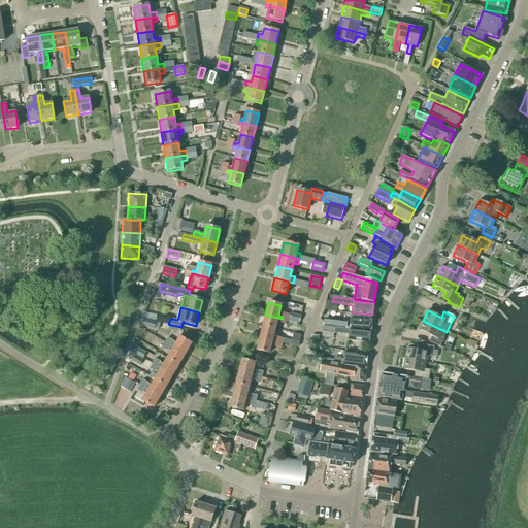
[(290,316),(289,320),(298,322),(299,322),(301,317),(290,314),(290,315),(290,316)]
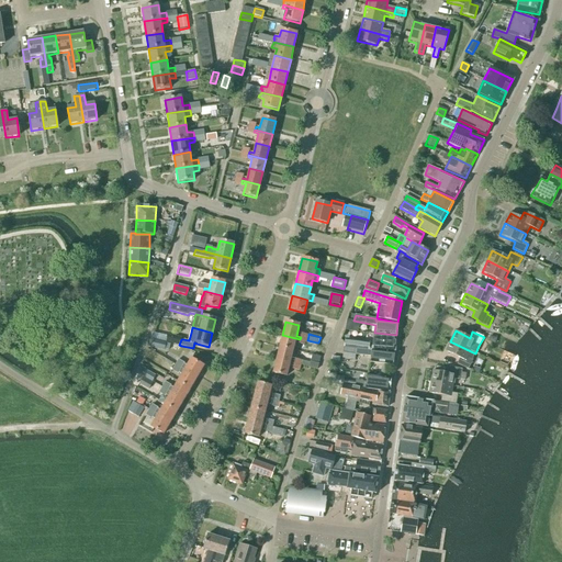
[(369,344),(369,349),(372,350),(394,351),(396,336),(373,334),(372,344),(369,344)]
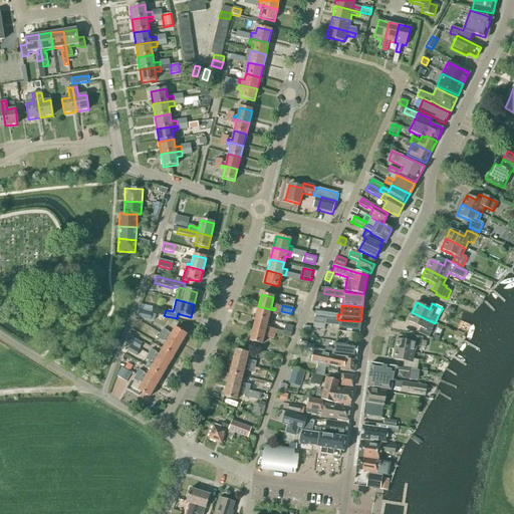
[(153,308),(152,312),(164,315),(166,310),(166,309),(153,306),(153,308)]
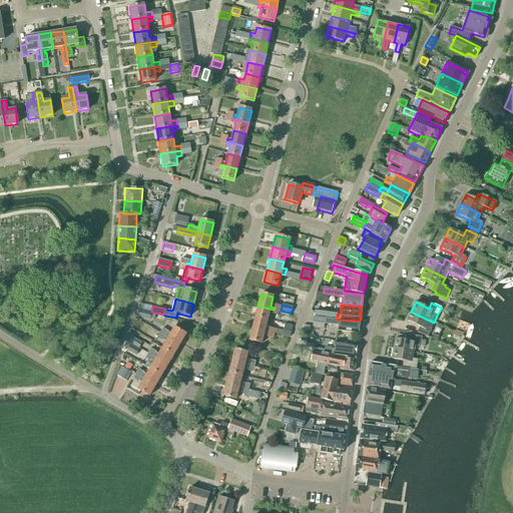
[(270,311),(274,312),(274,310),(258,306),(255,317),(267,320),(270,311)]
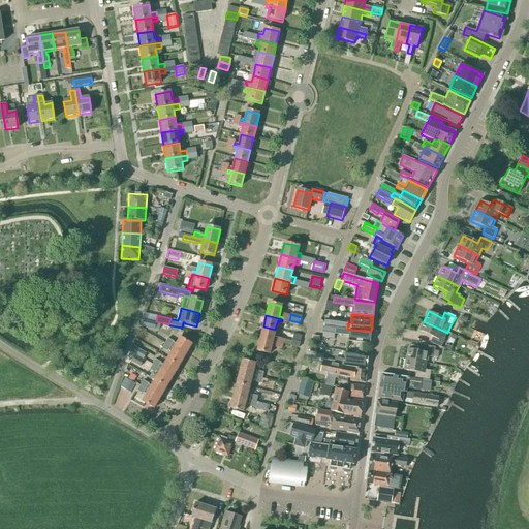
[(325,328),(335,329),(335,328),(347,329),(347,323),(336,321),(333,321),(323,319),(323,328),(325,328)]
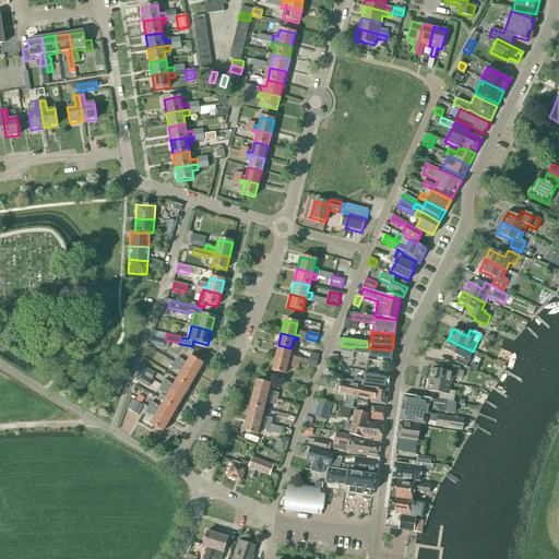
[(164,347),(165,341),(152,339),(150,345),(164,347)]
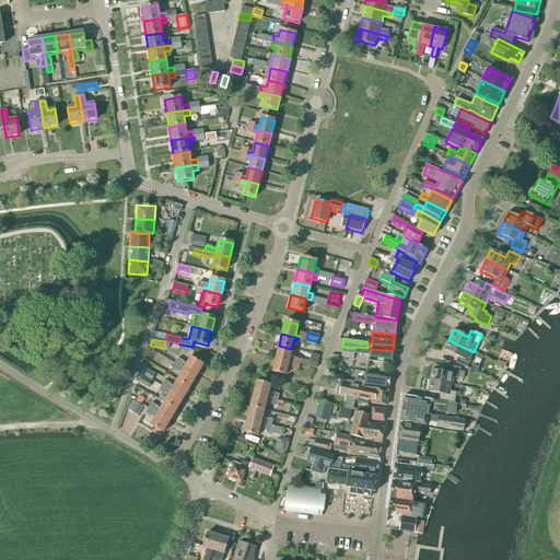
[(471,358),(474,352),(448,340),(444,350),(458,357),(455,362),(467,368),(471,358)]
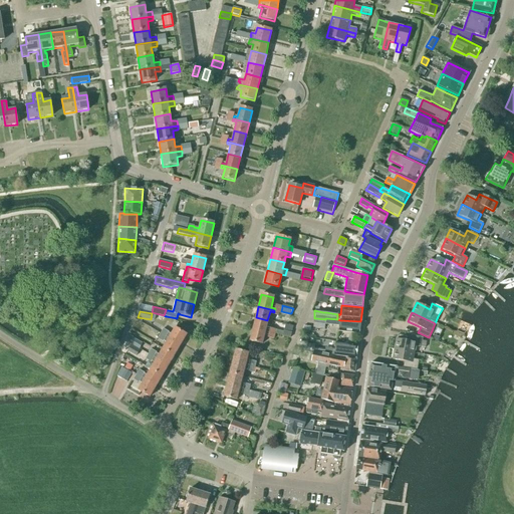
[(267,320),(256,317),(253,329),(269,333),(269,331),(265,330),(267,320)]
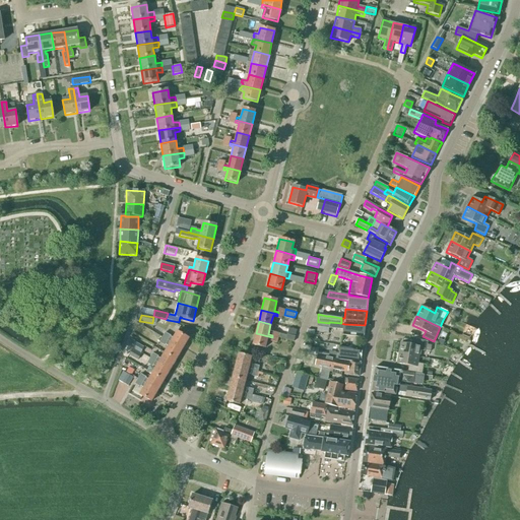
[(329,322),(329,323),(329,328),(342,330),(342,335),(364,337),(366,326),(344,324),(341,323),(329,322)]
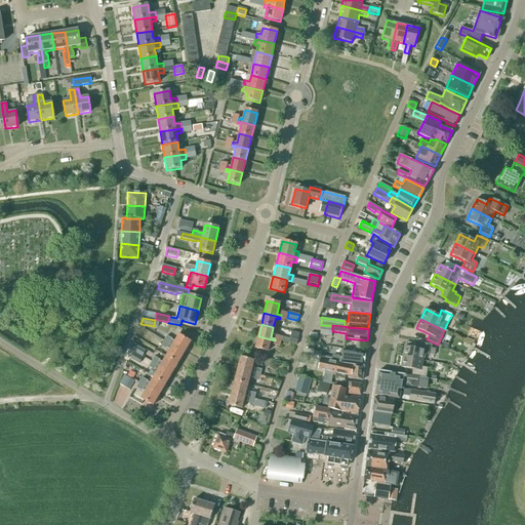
[(291,331),(289,338),(297,340),(299,333),(291,331)]
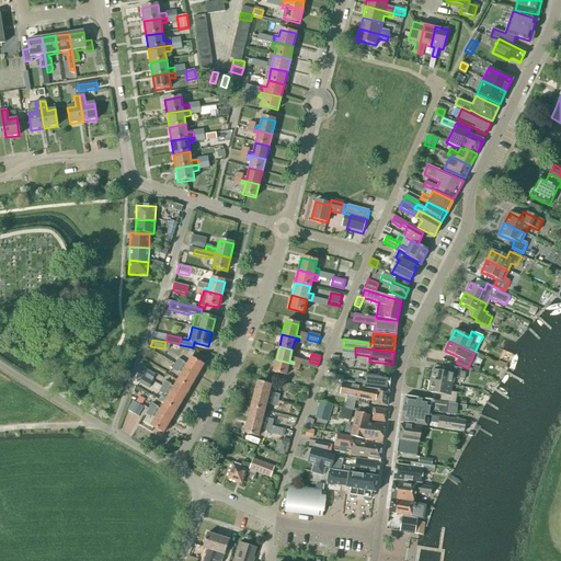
[(181,368),(196,377),(203,366),(191,358),(186,365),(183,364),(181,368)]
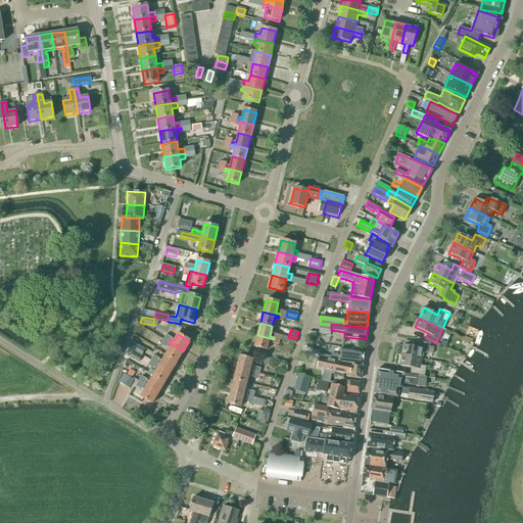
[(162,340),(169,343),(171,339),(172,338),(165,335),(162,340)]
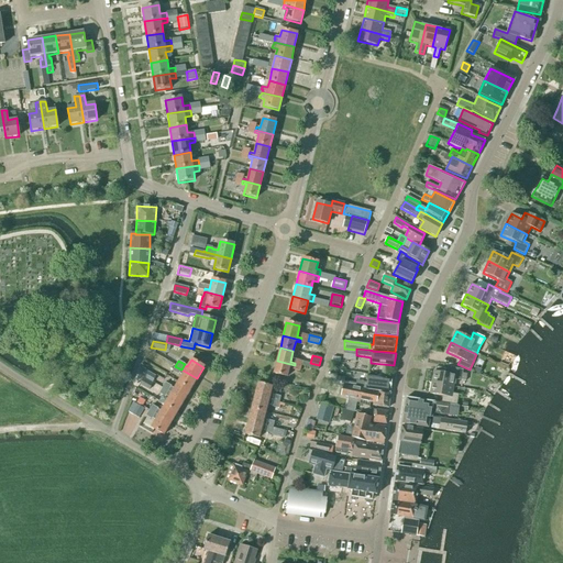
[(295,365),(277,361),(274,374),(286,377),(289,366),(294,367),(295,365)]
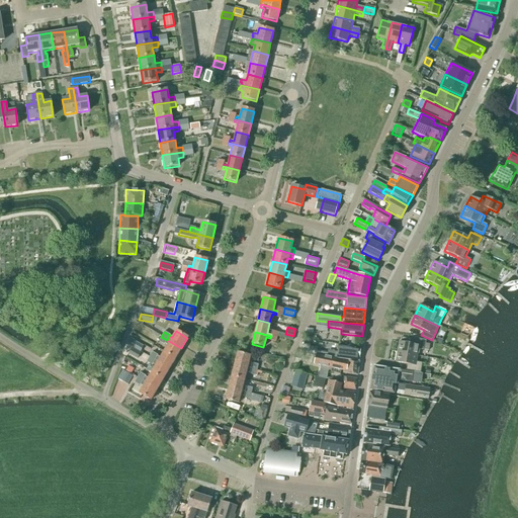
[(164,345),(165,344),(167,340),(161,337),(159,341),(164,345)]
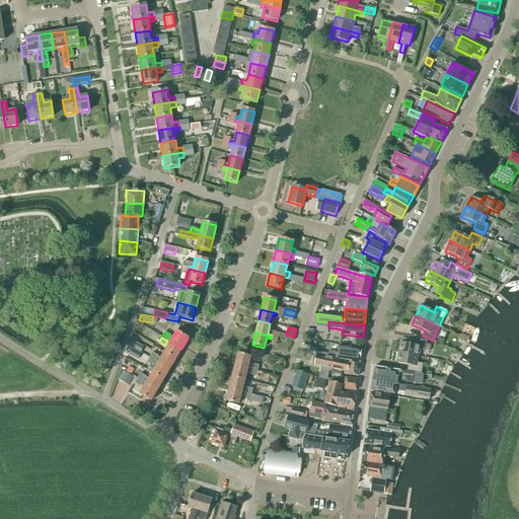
[(397,353),(419,357),(420,350),(425,351),(426,345),(427,341),(416,339),(415,345),(399,343),(397,353)]
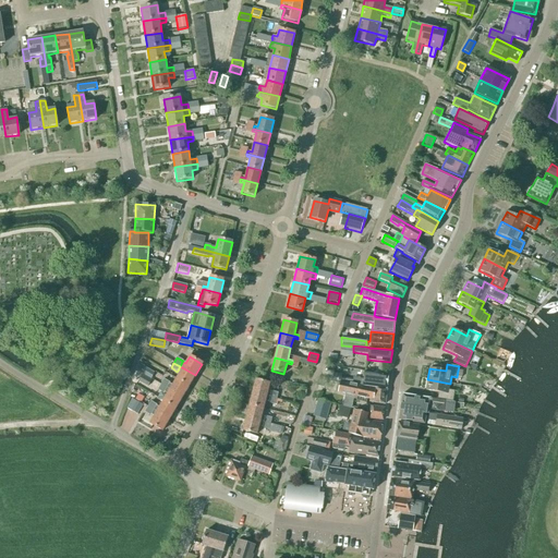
[(150,379),(155,373),(144,366),(140,373),(150,379)]
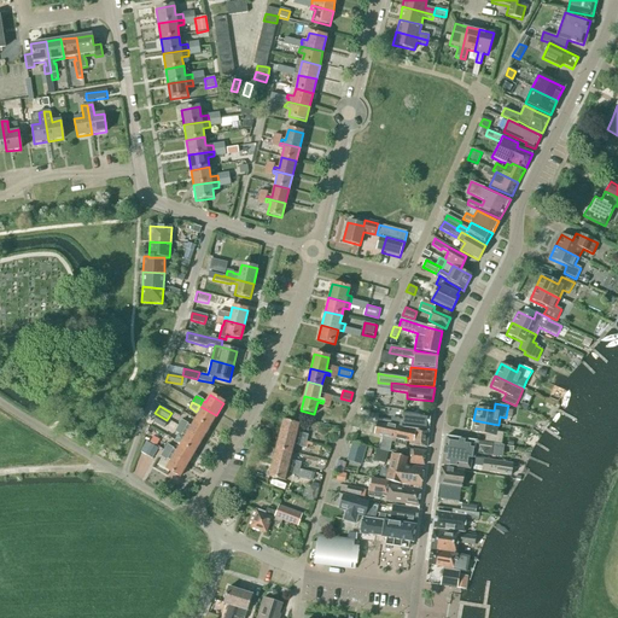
[(199,406),(197,410),(199,412),(196,420),(209,429),(216,415),(199,406)]
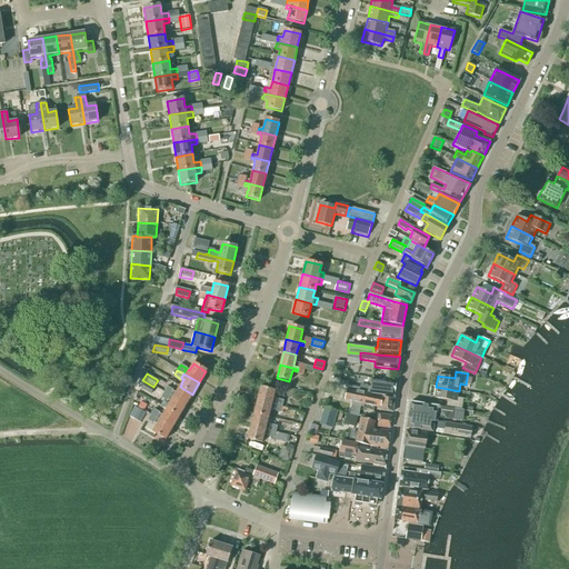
[(395,393),(396,385),(371,381),(370,387),(360,386),(359,392),(393,397),(395,393)]
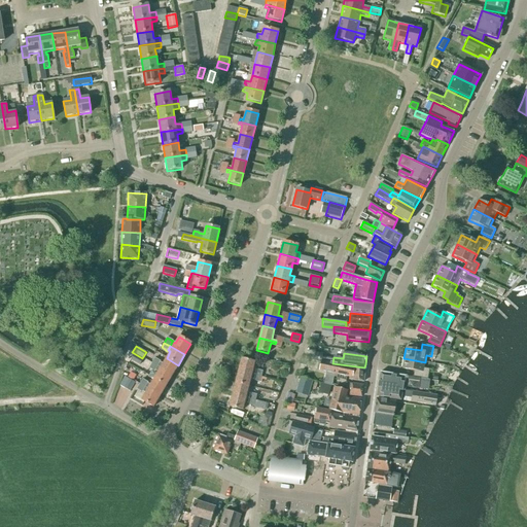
[(140,365),(143,359),(134,354),(131,359),(140,365)]
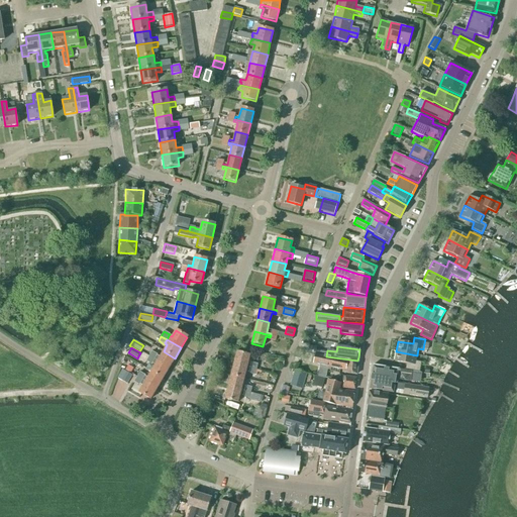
[(151,351),(148,356),(154,359),(157,355),(158,354),(151,351)]
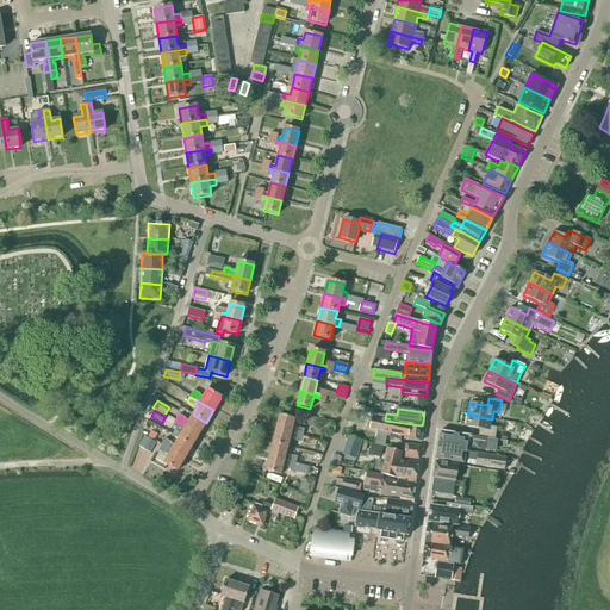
[(185,419),(182,424),(199,435),(206,423),(193,415),(188,422),(185,419)]
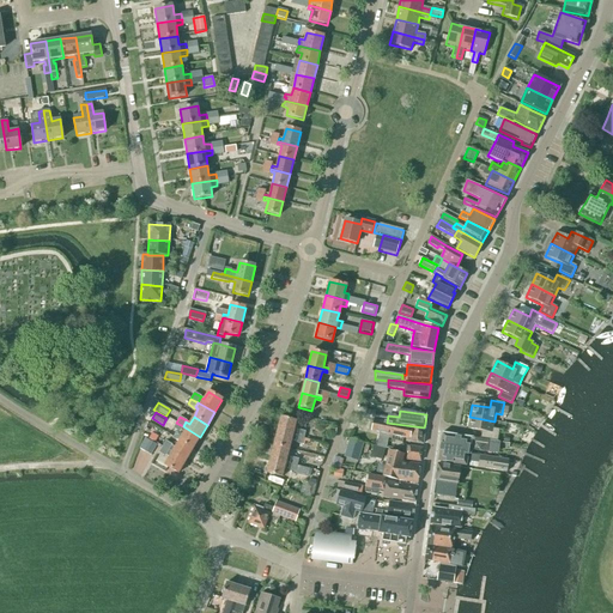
[(493,429),(495,422),(469,417),(468,429),(485,432),(484,438),(497,441),(499,430),(493,429)]
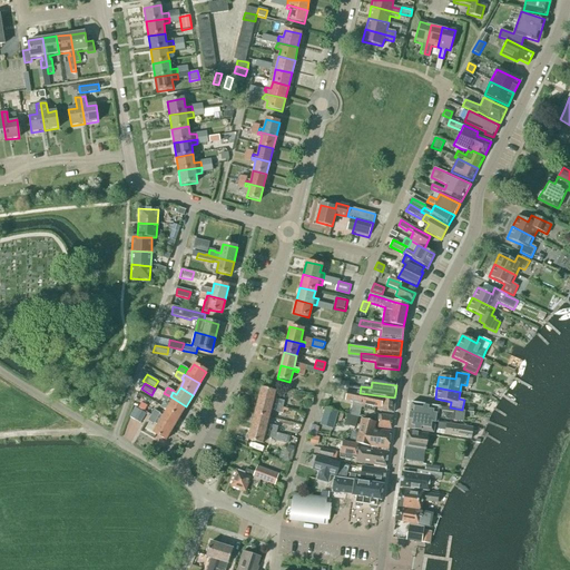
[(261,389),(257,401),(275,406),(277,401),(273,400),(275,392),(261,389)]
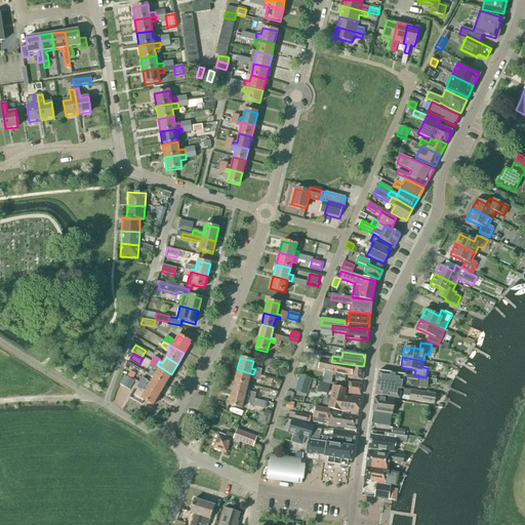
[(362,380),(364,367),(341,364),(320,360),(318,369),(325,371),(323,384),(330,385),(332,375),(335,376),(335,377),(345,379),(346,375),(348,376),(348,378),(362,380)]
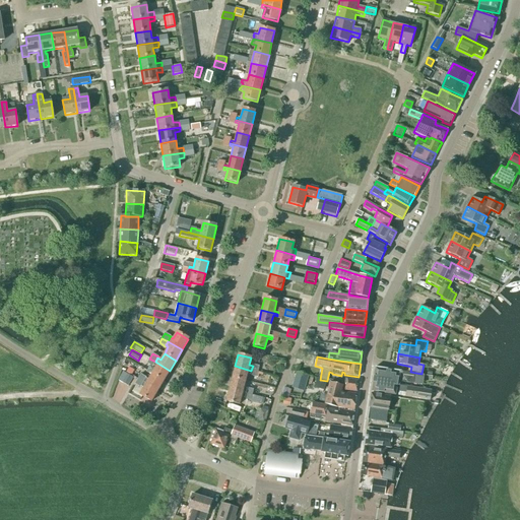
[(152,367),(153,366),(155,362),(149,359),(147,364),(152,367)]
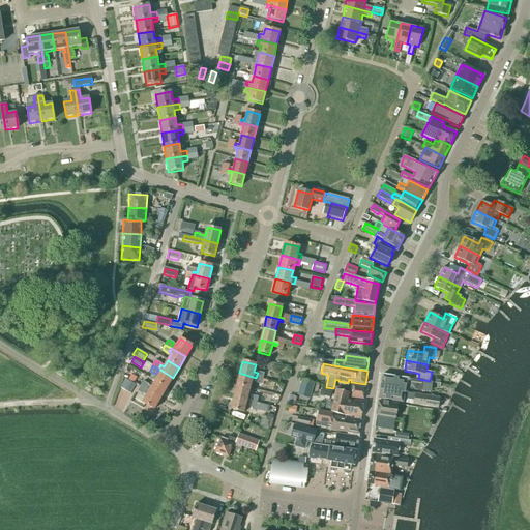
[(173,378),(158,369),(156,373),(158,375),(154,381),(167,388),(173,378)]
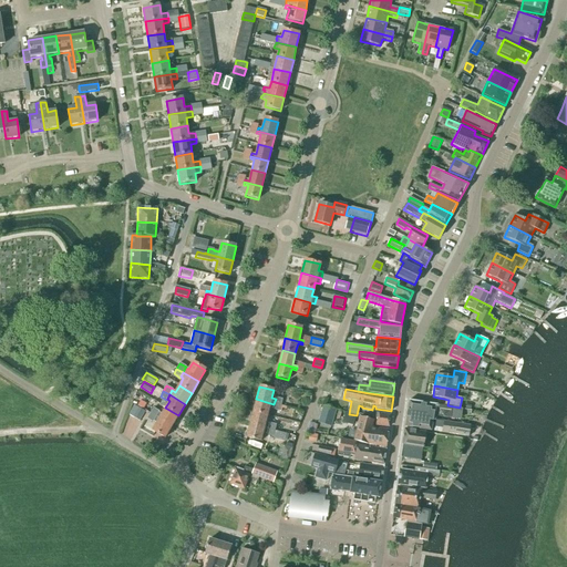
[(254,412),(267,415),(269,408),(272,409),(274,404),(256,399),(254,412)]
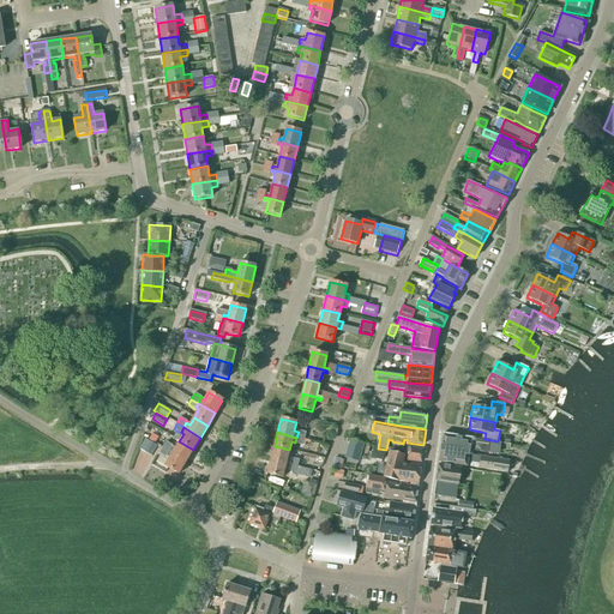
[(487,452),(488,441),(474,439),(474,438),(443,433),(438,462),(467,467),(468,456),(471,456),(473,451),(487,452)]
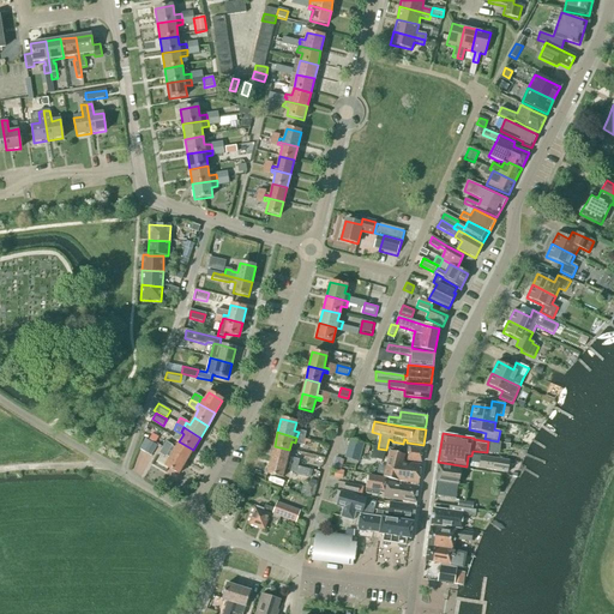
[(151,456),(157,446),(145,439),(139,449),(151,456)]
